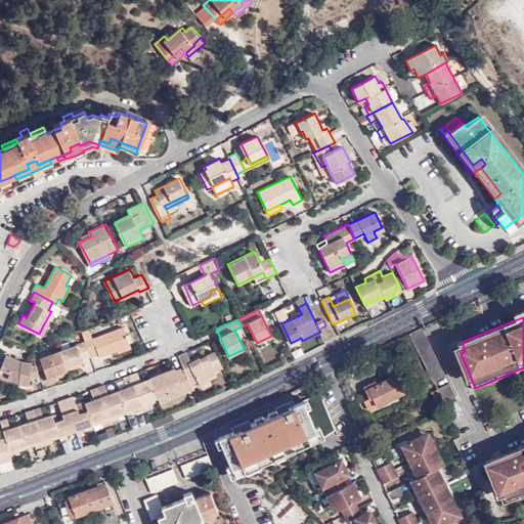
[(44,323),(39,334),(43,336),(47,325),(44,323)]
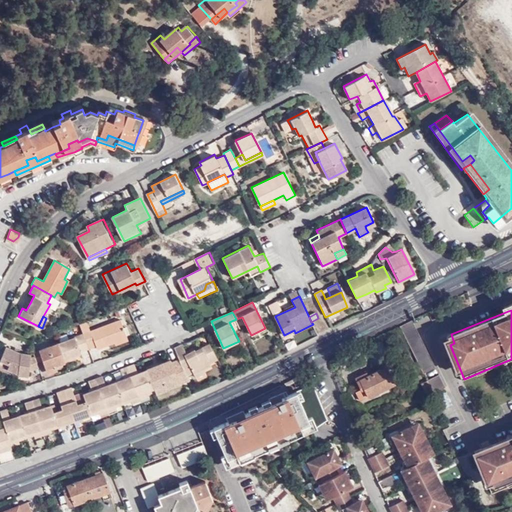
[(121,319),(91,331),(83,334),(90,350),(97,348),(97,349),(114,343),(114,341),(128,336),(121,319)]
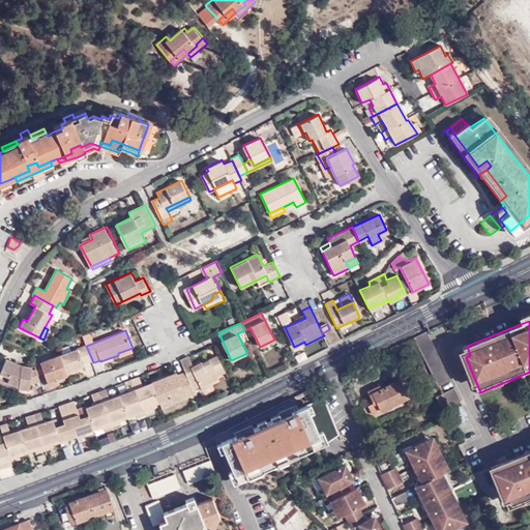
[(94,343),(90,333),(83,336),(86,346),(94,343)]
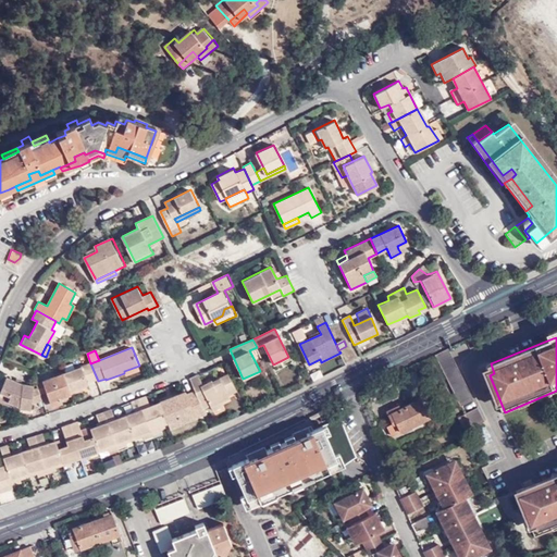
[(88,384),(98,381),(90,363),(44,381),(48,392),(52,401),(73,395),(72,393),(89,387),(88,384)]
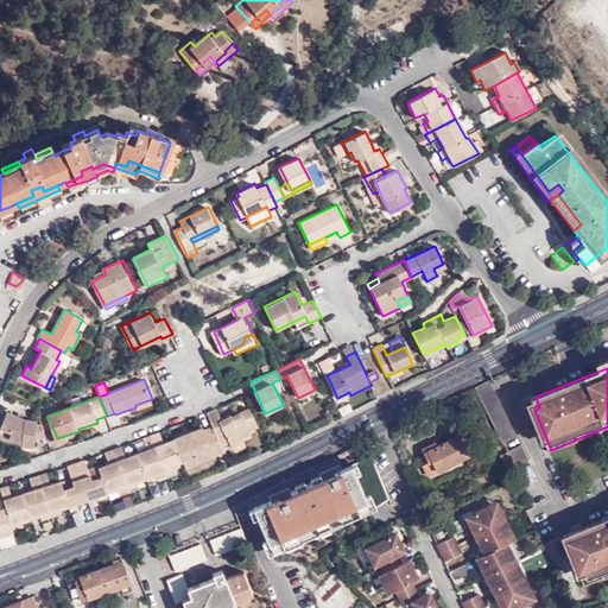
[(153,404),(152,399),(135,405),(135,407),(137,410),(153,404)]
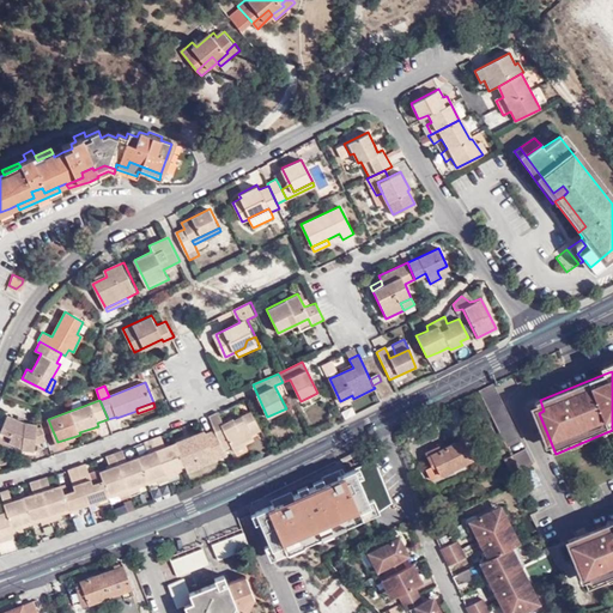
[(249,435),(261,430),(252,412),(242,416),(242,413),(223,422),(218,413),(208,416),(216,432),(224,449),(232,445),(243,441),(250,438),(249,435)]
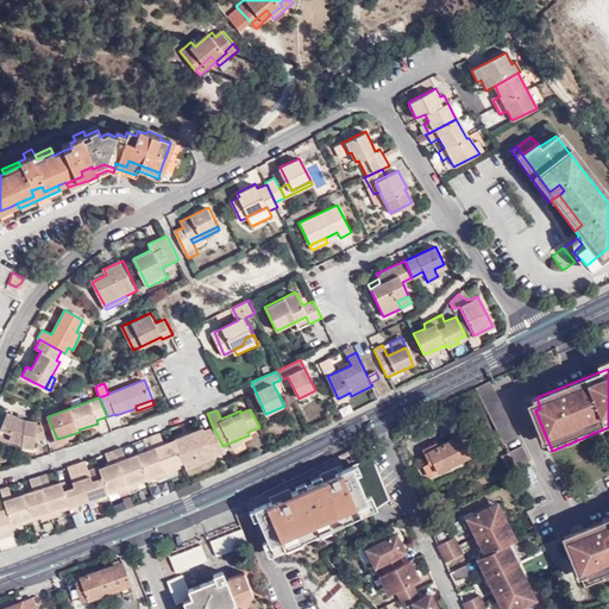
[(33,446),(35,440),(37,426),(38,421),(27,421),(7,413),(0,431),(0,434),(23,443),(22,445),(24,446),(33,446)]
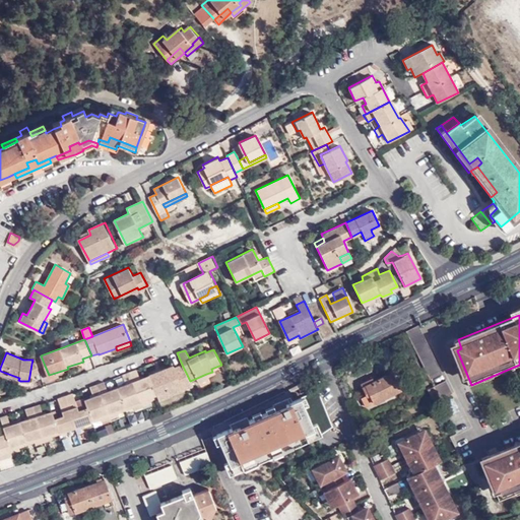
[(38,368),(45,366),(41,355),(35,358),(37,365),(38,368)]
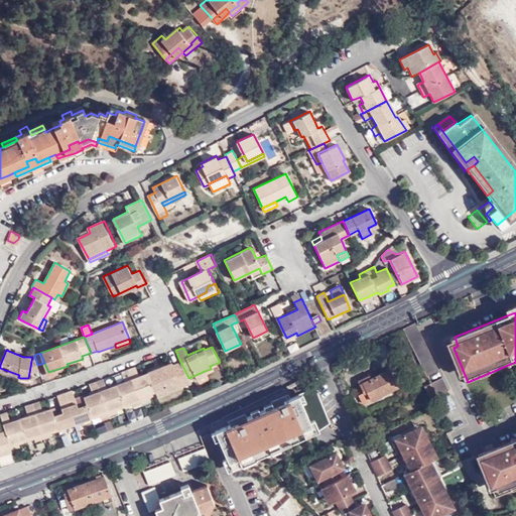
[(29,373),(39,371),(37,365),(36,362),(31,361),(29,373)]
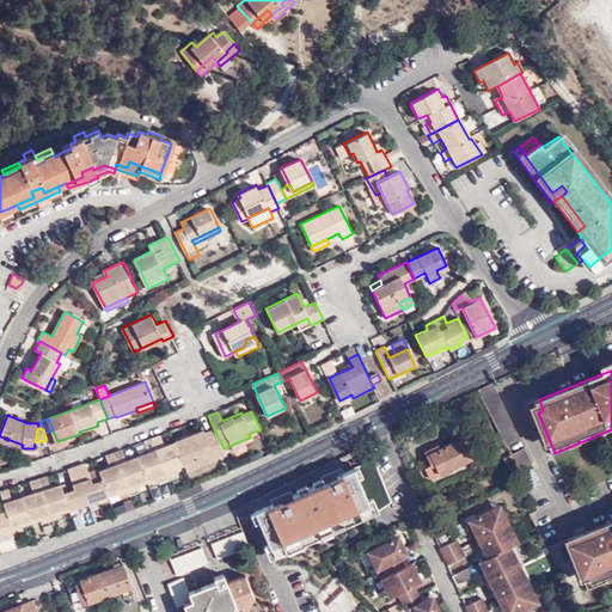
[(188,470),(189,472),(201,467),(197,461),(214,456),(218,461),(227,457),(224,448),(215,432),(207,434),(204,430),(176,442),(188,470)]
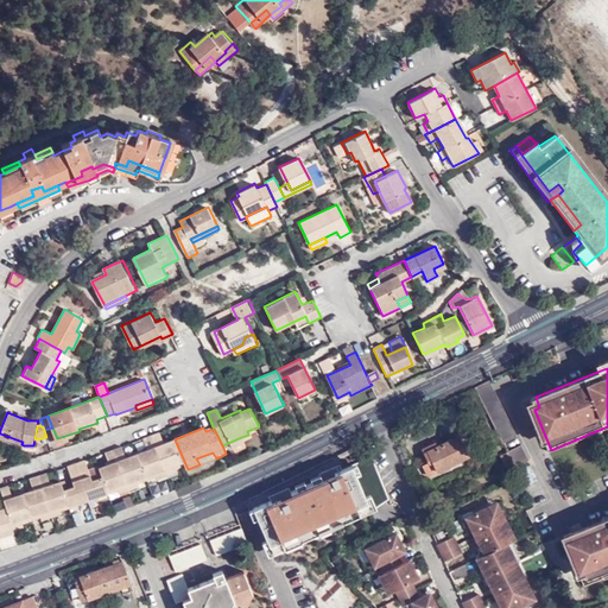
[(137,454),(149,481),(158,477),(157,474),(173,467),(176,470),(187,467),(175,439),(165,443),(162,434),(145,439),(149,449),(137,454)]
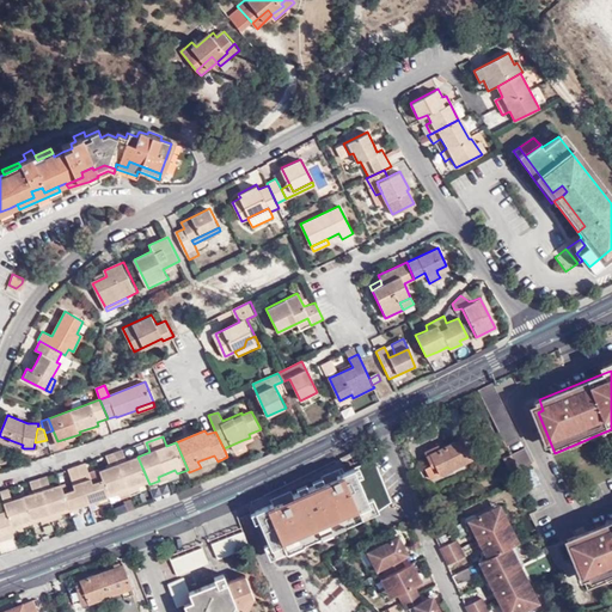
[(460,438),(438,448),(436,445),(423,451),(430,465),(424,467),(429,478),(471,457),(460,438)]
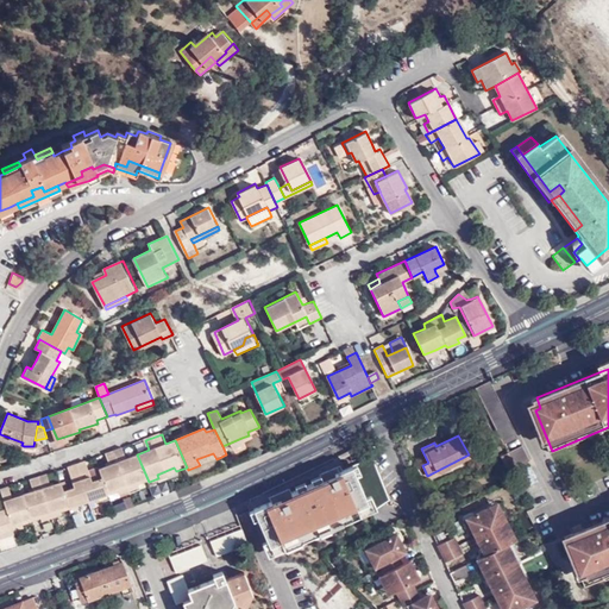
[(244,443),(242,438),(231,443),(233,449),(244,443)]
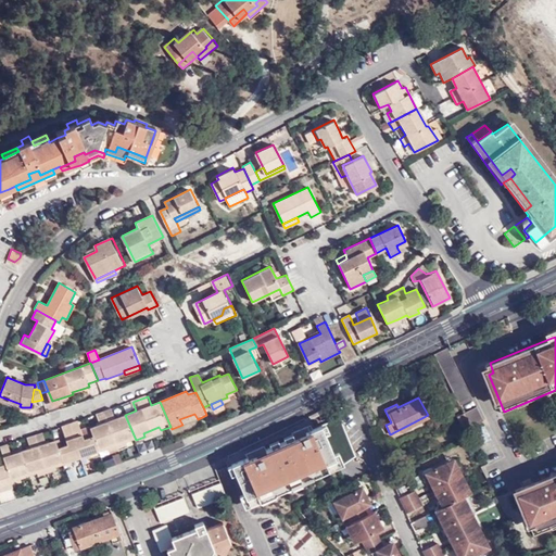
[(466,412),(472,426),(485,419),(479,405),(466,412)]
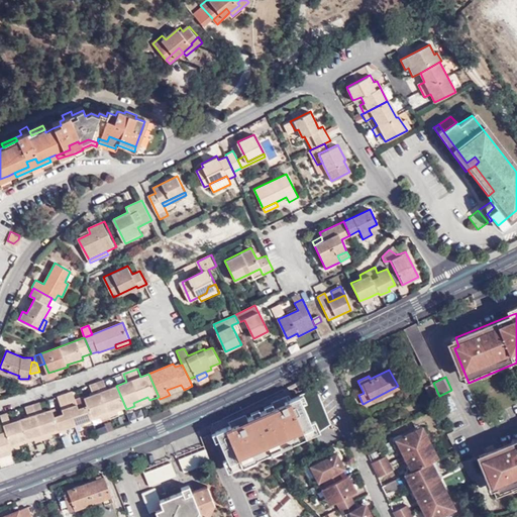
[(87,406),(93,420),(101,417),(100,414),(115,409),(116,412),(126,409),(116,386),(107,389),(104,381),(90,385),(93,395),(84,397),(87,406)]
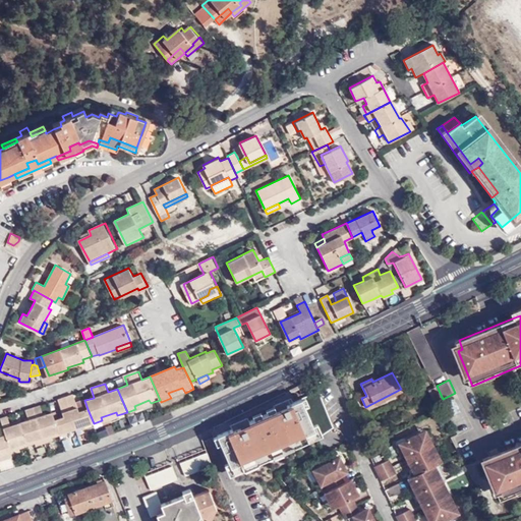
[(437,402),(443,399),(437,386),(430,389),(437,402)]
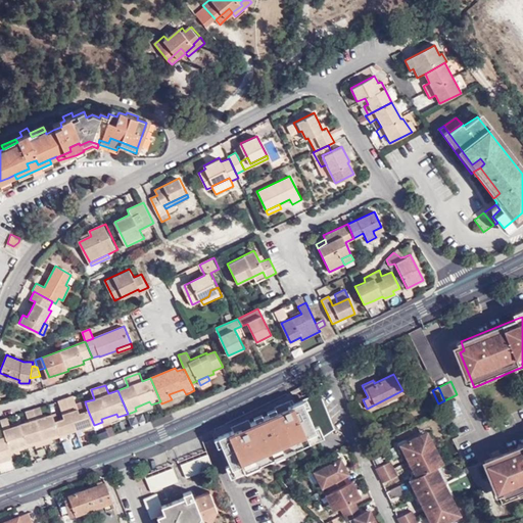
[(242,416),(217,427),(232,461),(321,424),(302,388),(284,396),(242,416)]
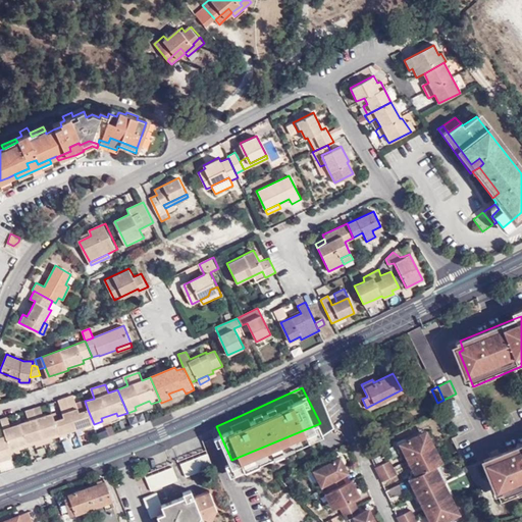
[(168,394),(171,399),(186,394),(183,388),(168,394)]
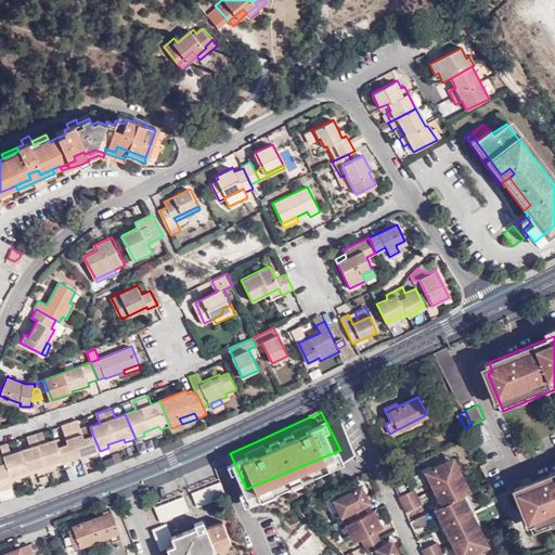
[(59,448),(64,464),(100,451),(93,436),(86,440),(77,420),(61,426),(67,446),(59,448)]
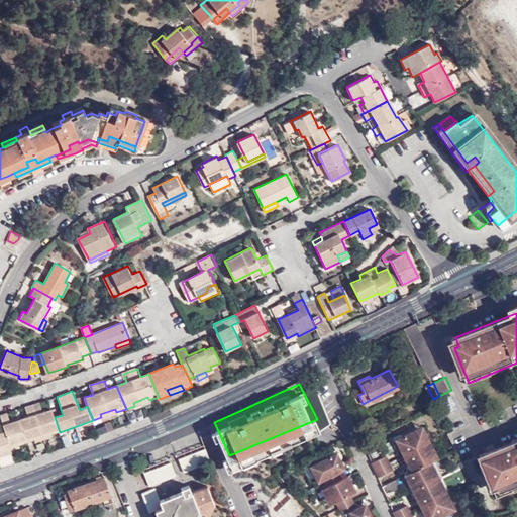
[(133,403),(134,406),(135,409),(150,402),(149,400),(147,397),(133,403)]
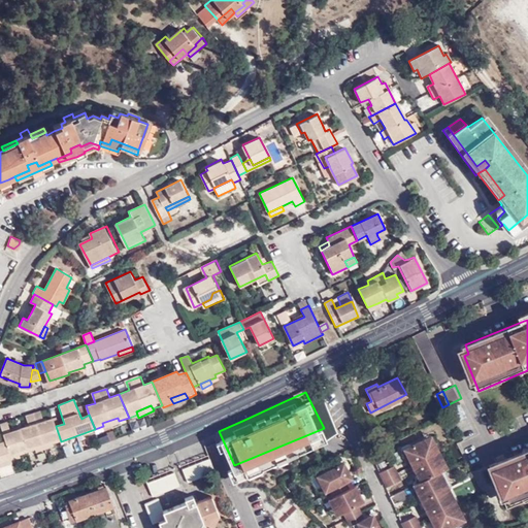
[(20,428),(28,453),(35,450),(34,447),(54,440),(55,443),(61,441),(56,426),(53,418),(43,421),(40,411),(25,417),(28,425),(20,428)]
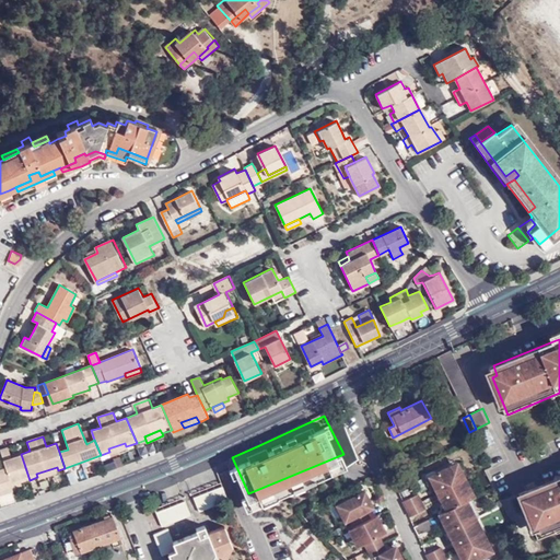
[(108,448),(109,452),(111,455),(128,450),(126,446),(125,443),(108,448)]
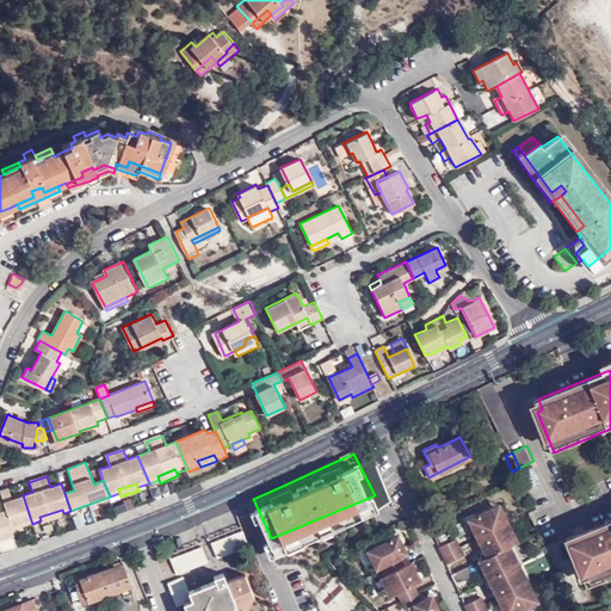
[(22,528),(32,524),(23,495),(12,499),(8,489),(0,489),(0,498),(0,499),(0,498),(0,538),(12,536),(12,534),(10,526),(20,523),(22,528)]
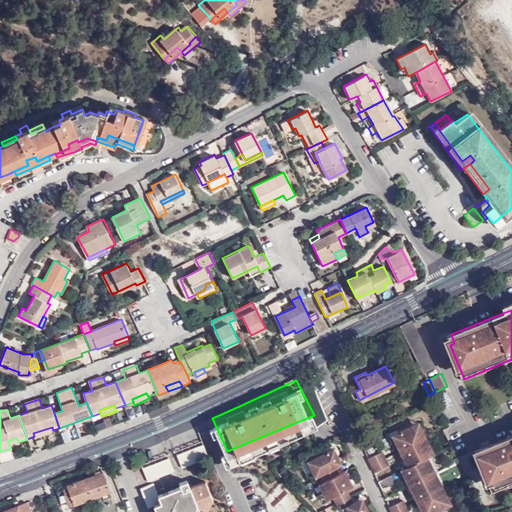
[(423,438),(427,436),(420,420),(416,422),(419,429),(423,438)]
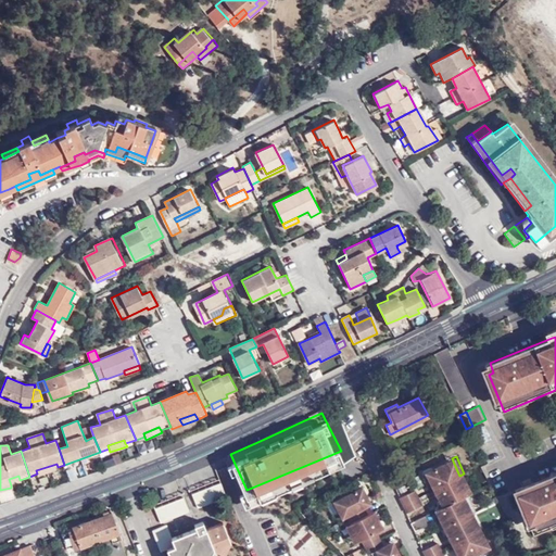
[(452,458),(443,463),(446,470),(455,466),(452,458)]
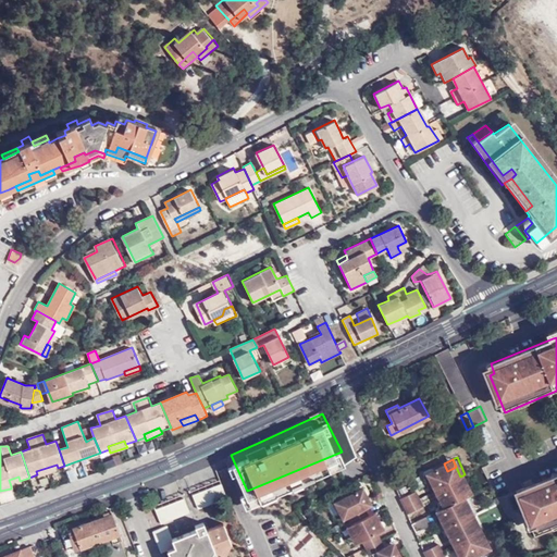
[(428,471),(436,489),(460,477),(456,467),(447,471),(444,463),(428,471)]
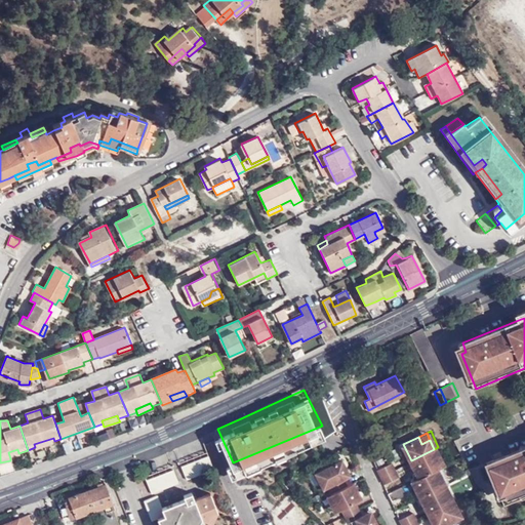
[(34,444),(35,447),(36,450),(55,443),(54,441),(53,438),(34,444)]
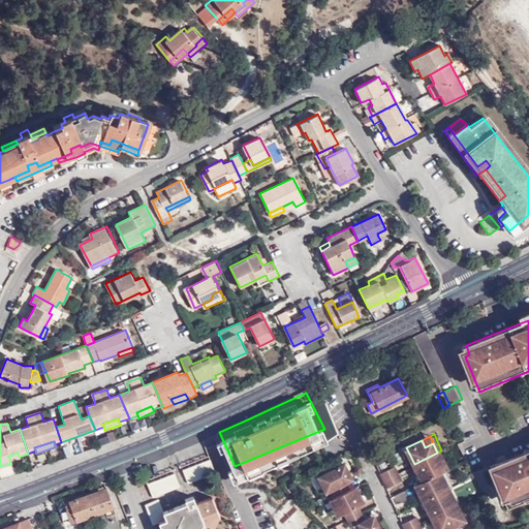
[(528,449),(517,456),(520,464),(512,468),(511,465),(502,468),(499,462),(492,466),(509,508),(528,500),(528,449)]
